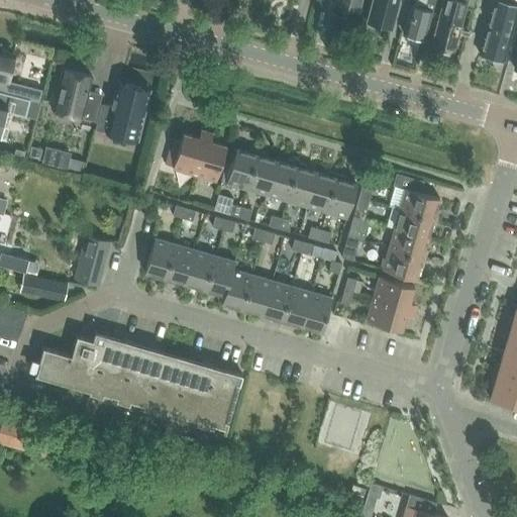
[(334,0),(334,4),(363,11),(365,0),(334,0)]
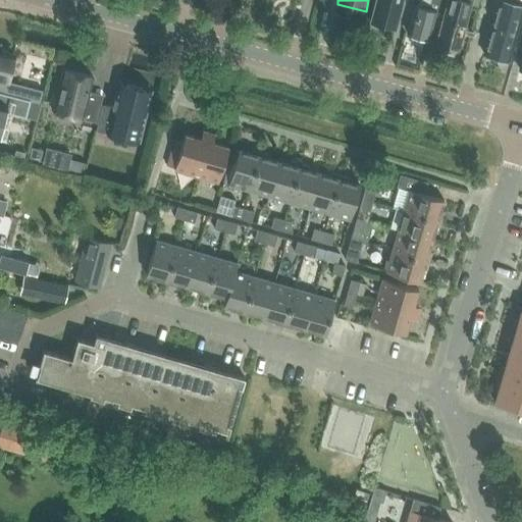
[(376,0),(371,22),(396,29),(403,0),(376,0)]
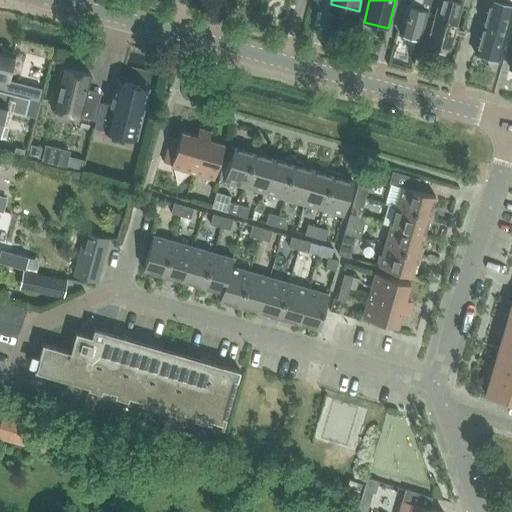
[(428,11),(430,0),(410,0),(409,6),(407,5),(399,32),(403,33),(407,38),(410,35),(420,39),(428,11)]
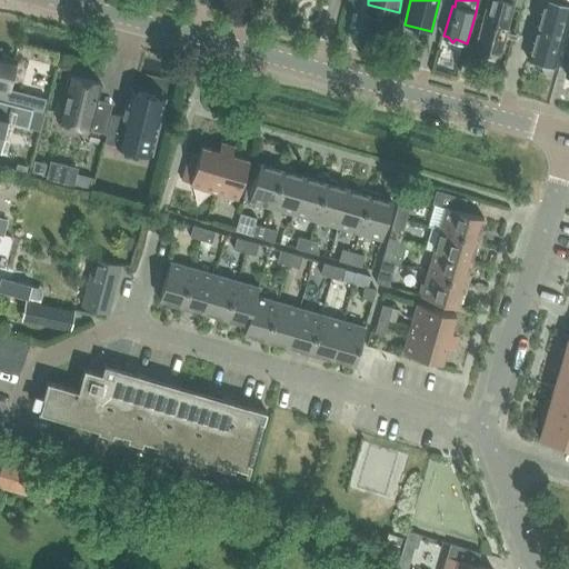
[(513,8),(515,0),(489,0),(477,45),(501,51),(513,8)]
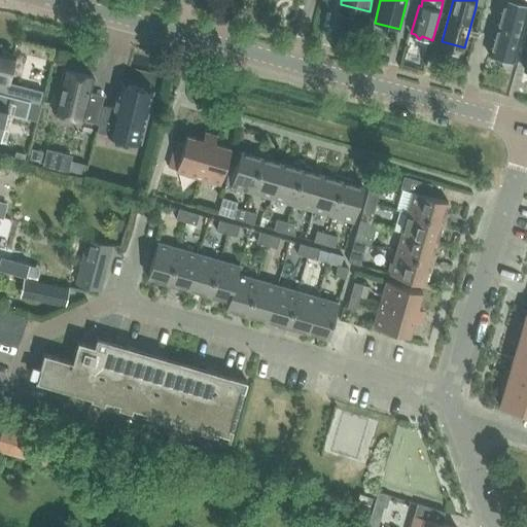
[(477,0),(476,7),(482,9),(484,0),(477,0)]
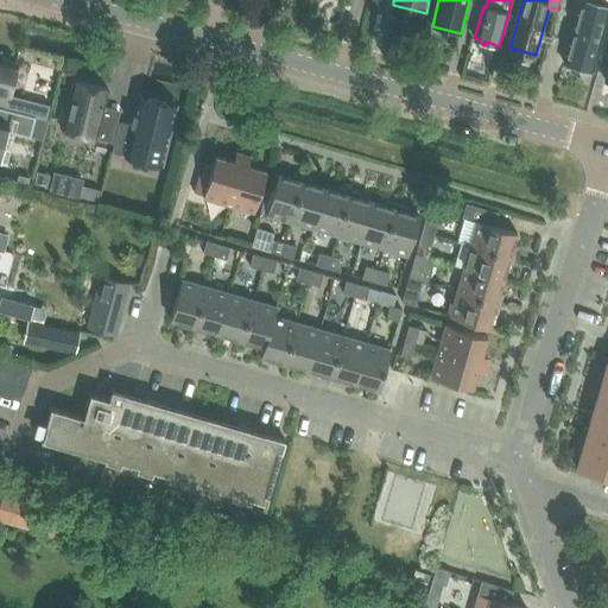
[(607,19),(607,5),(587,0),(581,0),(564,63),(594,71),(607,19)]
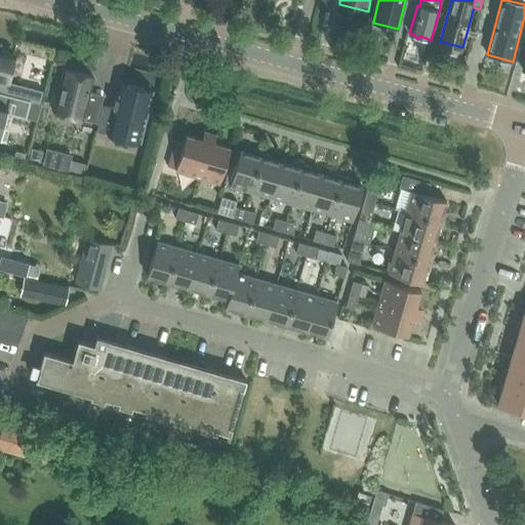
[(0,93),(16,97),(19,85),(6,82),(13,55),(0,51),(0,46),(1,44),(0,43),(0,93)]
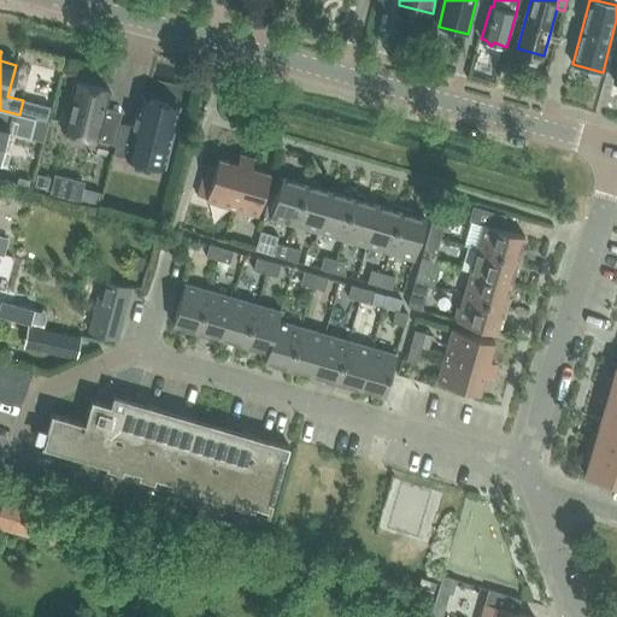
[(111,89),(75,81),(70,94),(66,94),(59,123),(63,124),(60,131),(69,134),(68,139),(89,144),(90,139),(98,141),(111,89)]
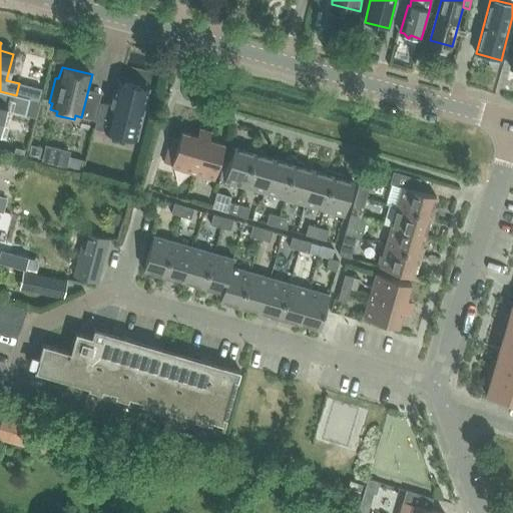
[(94,128),(135,138),(146,90),(117,82),(112,105),(100,102),(94,128)]
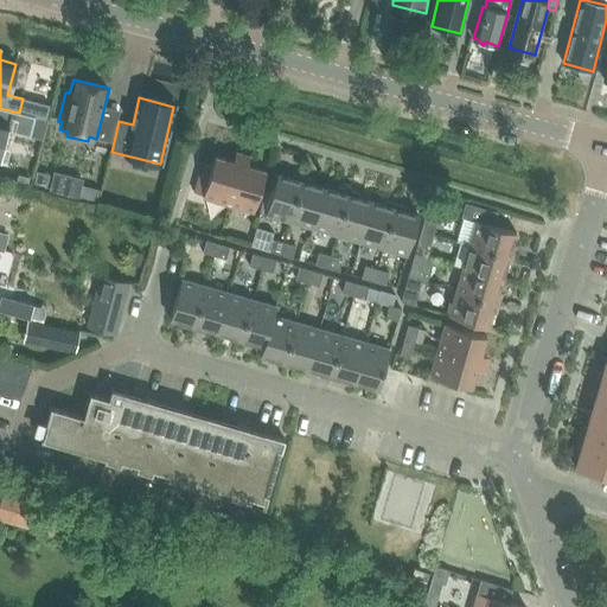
[(0,151),(6,129),(30,135),(34,117),(19,113),(0,108),(0,151)]
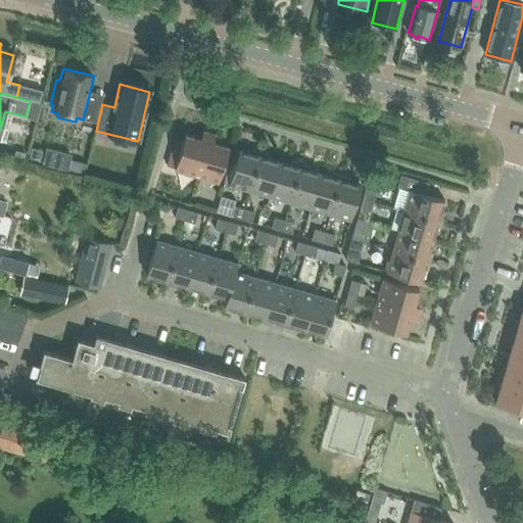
[(196,176),(210,130),(208,129),(204,140),(185,135),(183,142),(175,140),(167,165),(175,168),(175,170),(196,176)]
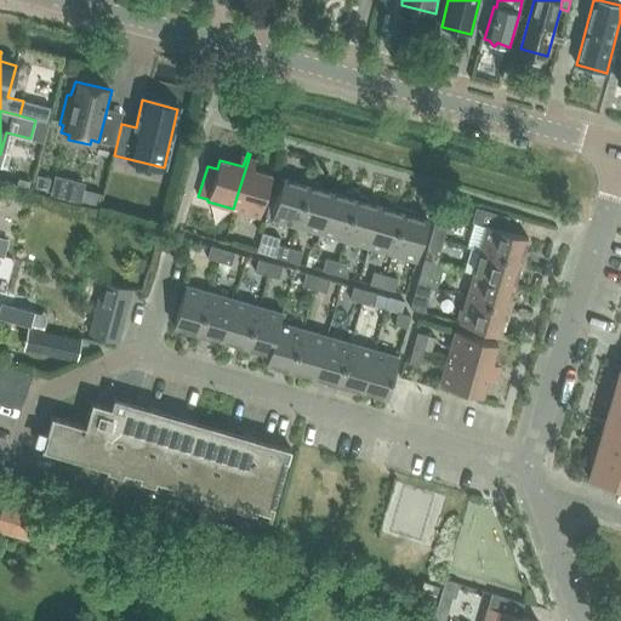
[(250,154),(233,209),(258,217),(272,175),(248,167),(252,154),(250,154)]
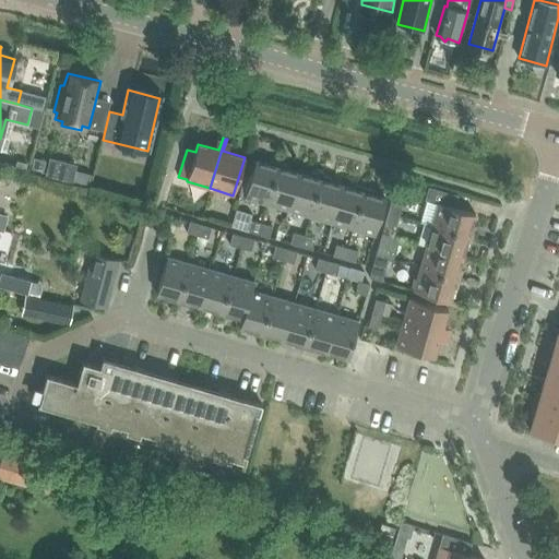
[(34,157),(31,168),(43,171),(46,159),(34,157)]
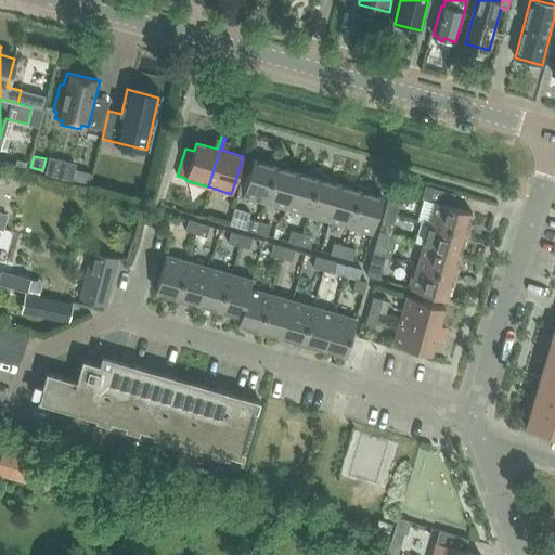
[(16,158),(14,168),(24,170),(26,160),(16,158)]
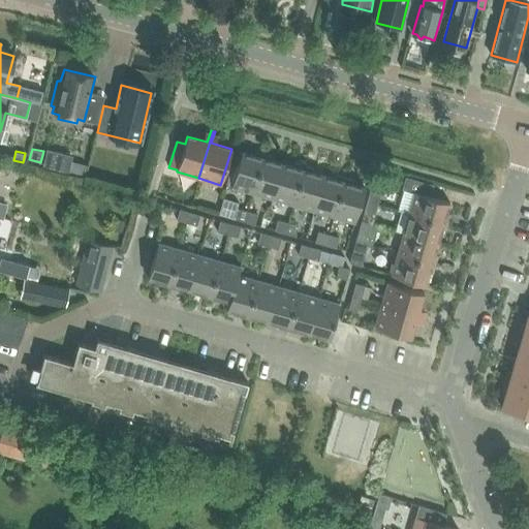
[(67,173),(71,157),(47,151),(42,166),(67,173)]
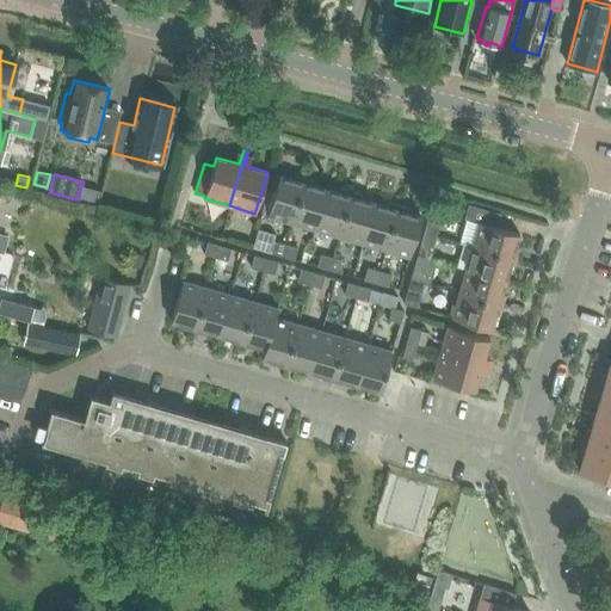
[(291,222),(304,178),(294,176),(292,179),(279,176),(267,215),(291,222)]
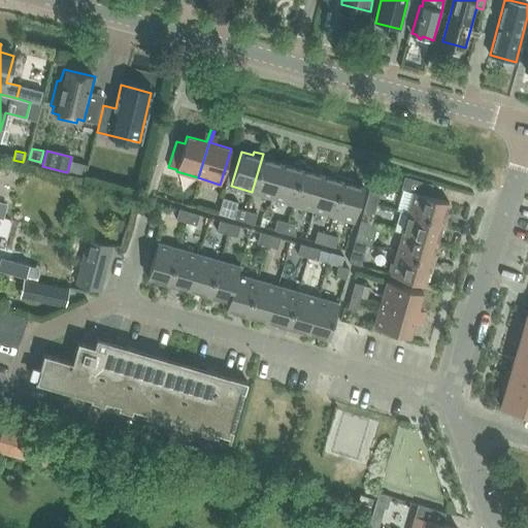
[(272,198),(283,163),(271,160),(272,157),(263,154),(252,192),(272,198)]
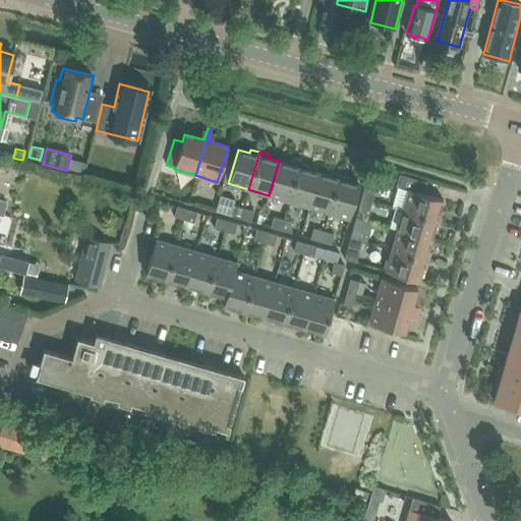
[(289,201),(299,164),(290,161),(289,164),(279,161),(269,195),(289,201)]
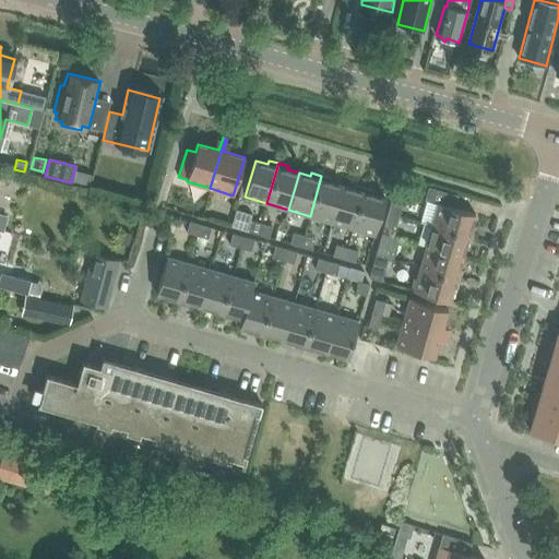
[(331,222),(342,186),(330,182),(331,178),(321,176),(310,216),(331,222)]
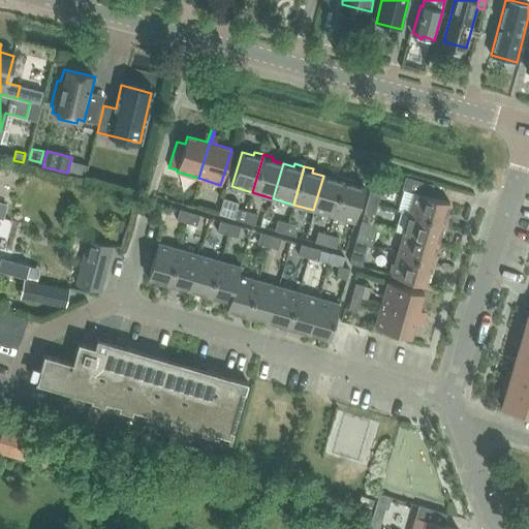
[(334,216),(345,178),(336,175),(335,179),(323,176),(313,210),(334,216)]
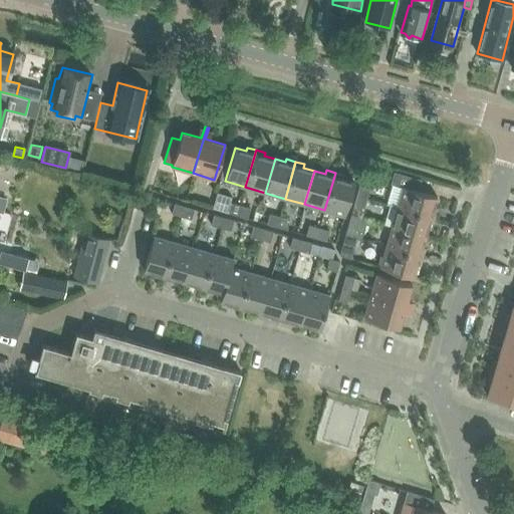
[(434,208),(437,197),(418,191),(422,180),(393,172),(390,184),(393,185),(386,205),(397,209),(398,207),(435,218),(437,209),(434,208)]
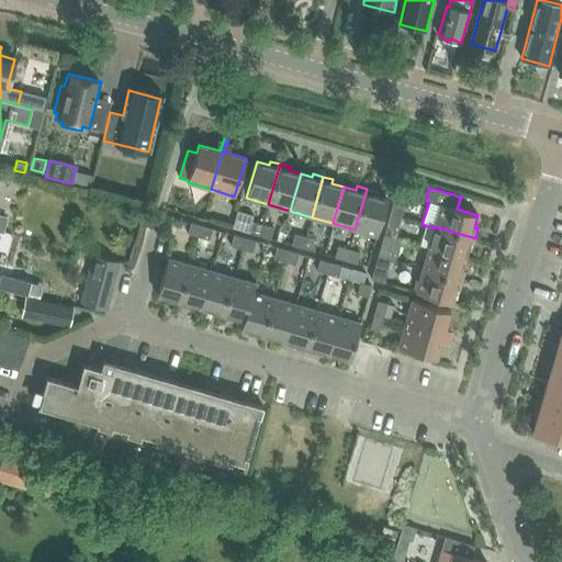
[(367,189),(355,229),(377,236),(388,199),(375,195),(377,191),(367,189)]
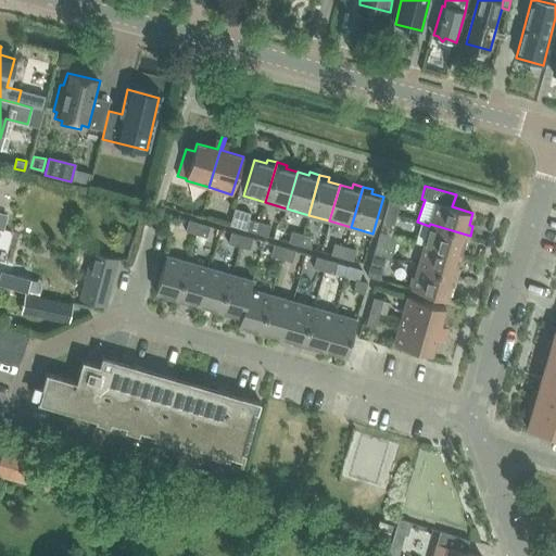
[(386,212),(396,215),(400,204),(389,201),(386,212)]
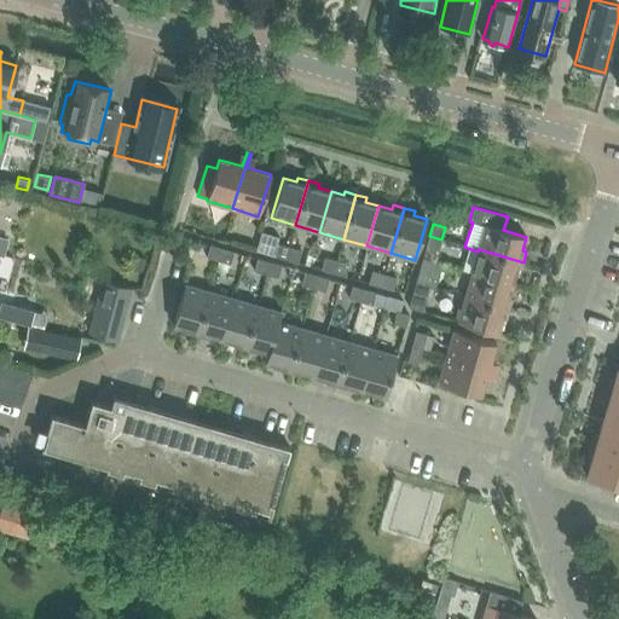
[(438,250),(441,239),(429,236),(426,248),(438,250)]
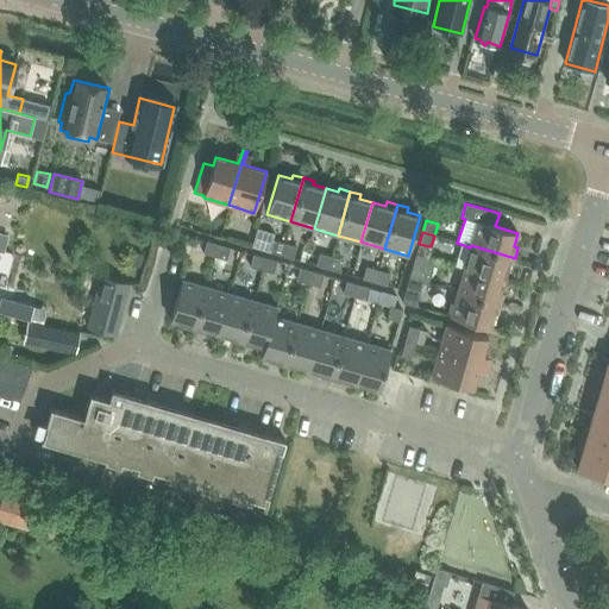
[(281,256),(284,244),(272,240),(269,252),(281,256)]
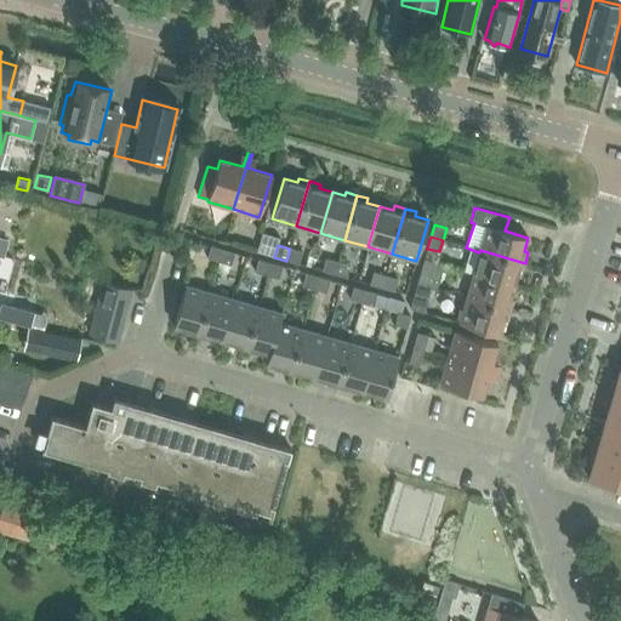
[(218,262),(222,250),(210,246),(208,258),(218,262)]
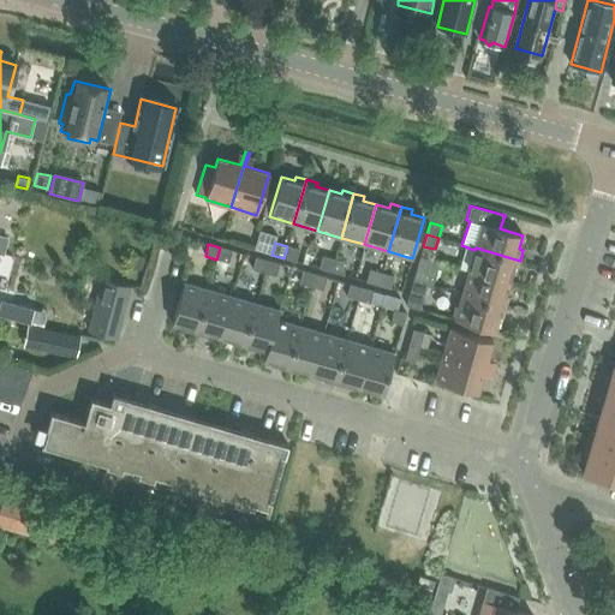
[(287,246),(284,258),(296,261),(299,249),(287,246)]
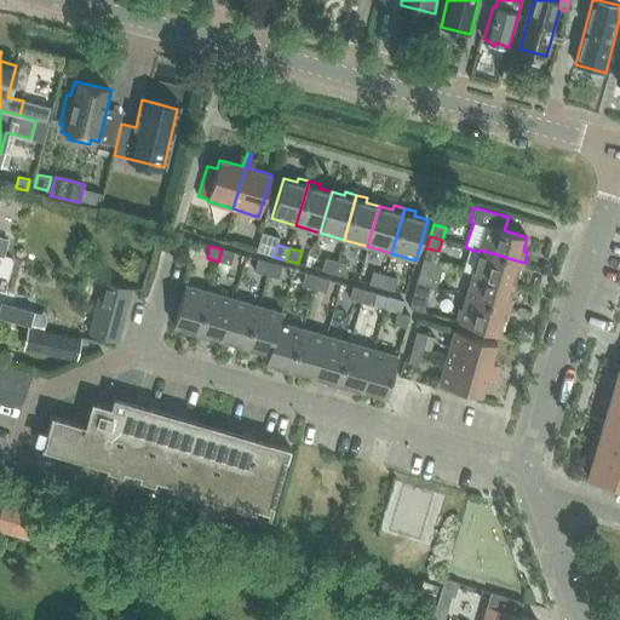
[(222,250),(218,262),(230,265),(234,253),(222,250)]
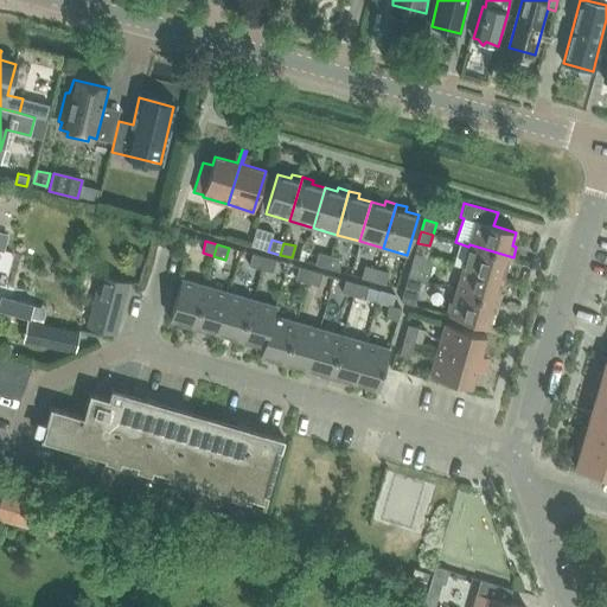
[(510,268),(513,257),(470,244),(468,247),(462,268),(503,280),(506,267),(510,268)]
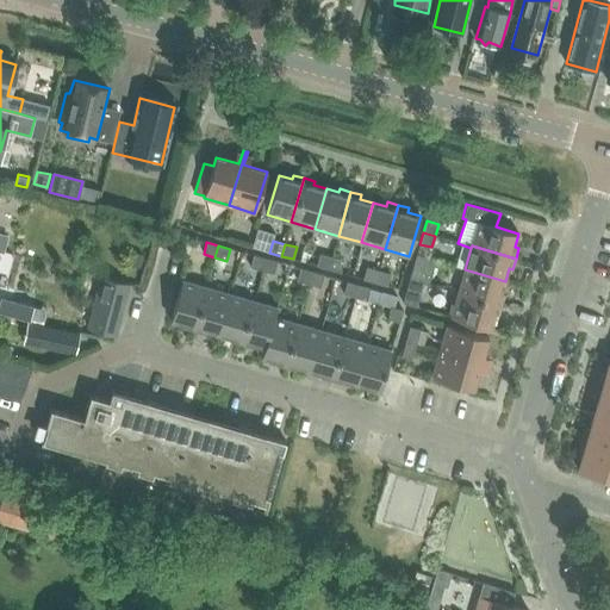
[(328,269),(331,257),(319,254),(316,266),(328,269)]
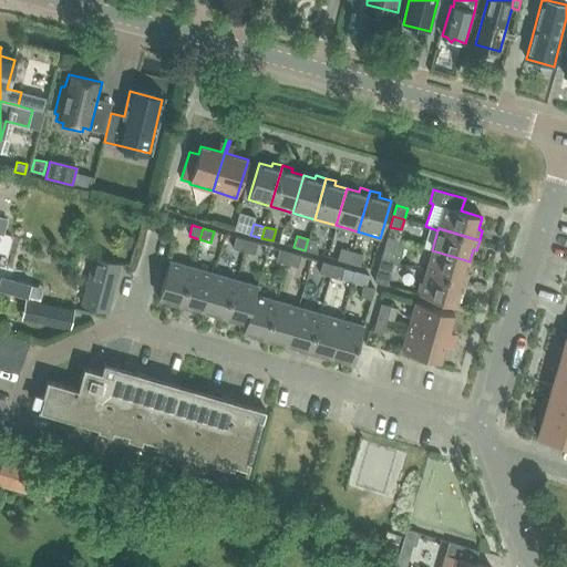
[(135,247),(136,239),(124,237),(122,245),(130,247),(130,246),(135,247)]
